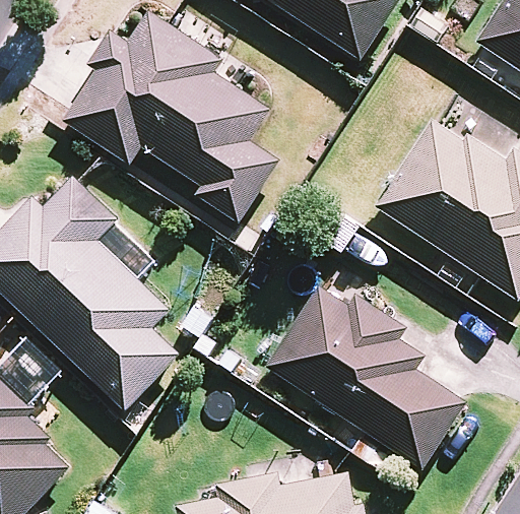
[(269,0),(360,60),(400,0),(269,0)]
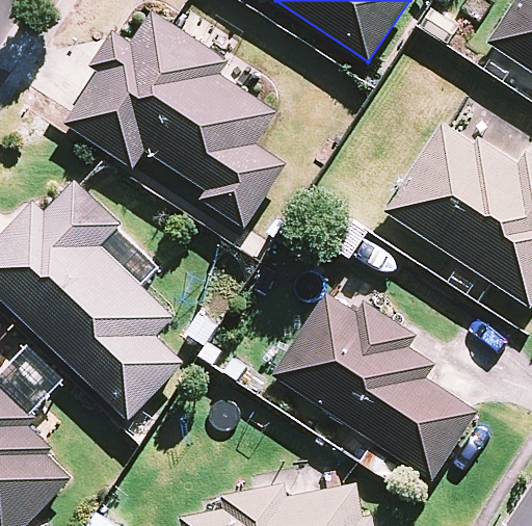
[(531,73),(531,0),(515,0),(487,44),(531,73)]
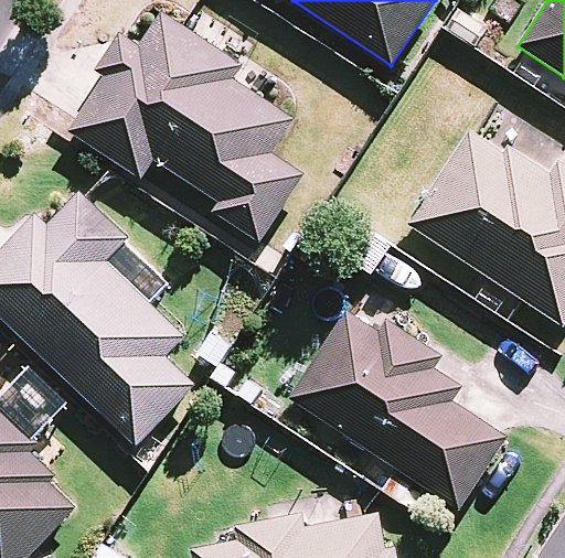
[(210,211),(257,240),(302,171),(272,151),(294,117),(233,78),(242,64),(158,10),(135,44),(117,33),(93,71),(104,77),(67,132),(139,178),(152,158),(217,200),(210,211)]
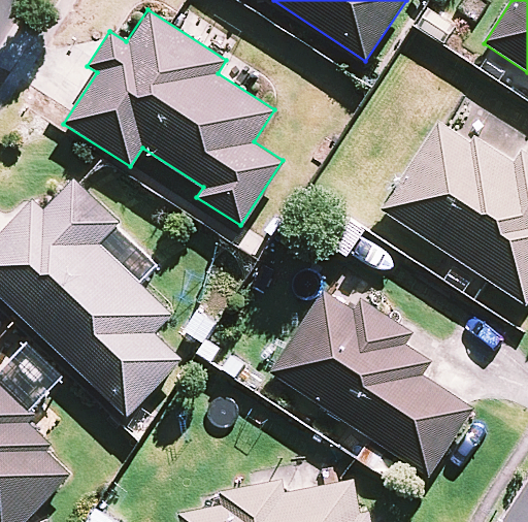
[(486,278),(525,304),(527,299),(527,153),(520,149),(513,160),(474,135),(469,143),(436,122),(380,207),(486,278)]
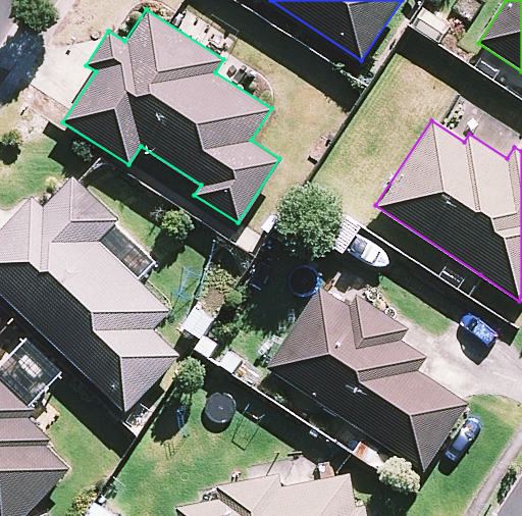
[(33,198),(0,231),(0,293),(123,411),(179,354),(153,327),(170,309),(99,240),(117,220),(71,176),(42,207),(33,198)]
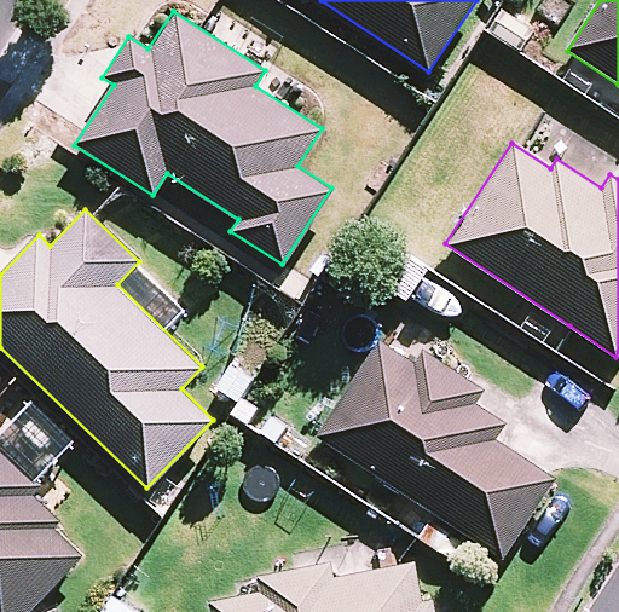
[(316,436),(503,560),(555,480),(492,438),(502,422),(473,404),(484,388),(424,350),(414,364),(379,341),(316,436)]
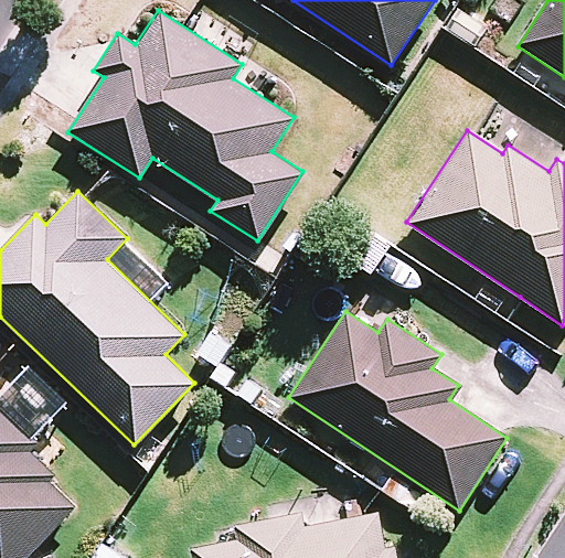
[(0,557),(23,557),(74,506),(49,481),(54,474),(30,451),(38,442),(0,406),(0,557)]
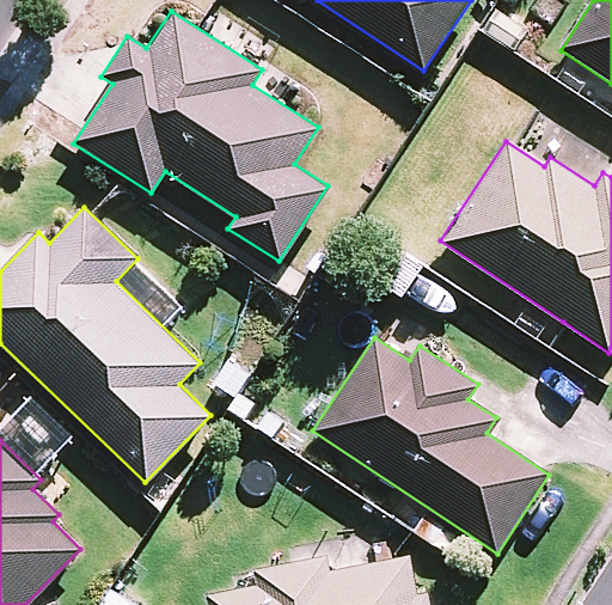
[(256,584),(203,593),(206,604),(429,604),(427,590),(416,591),(409,556),(329,570),(326,555),(252,569),(256,584)]
